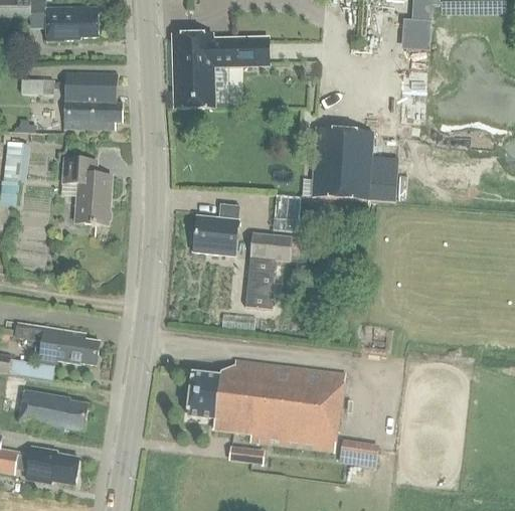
[(46,8),(46,0),(0,0),(0,16),(31,16),(31,29),(46,29),(46,40),(63,40),(63,39),(76,39),(76,36),(99,36),(99,7),(46,8)]
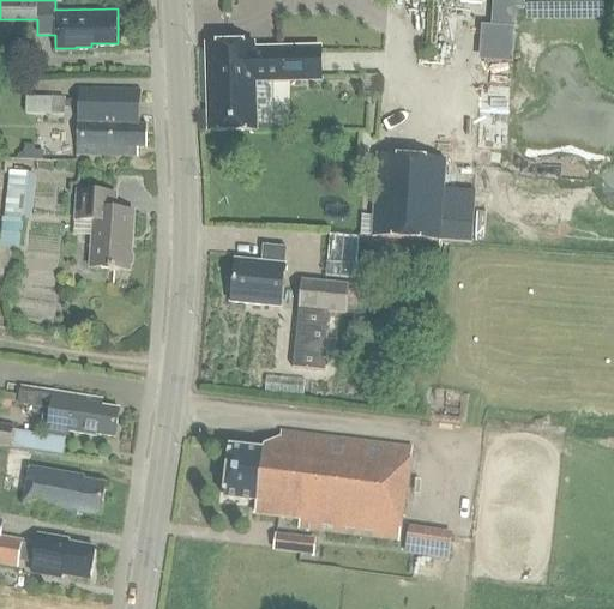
[(252,46),(252,44),(252,41),(205,42),(206,100),(210,100),(211,127),(254,126),(254,103),(252,103),(252,78),(320,77),(320,44),(252,46)]
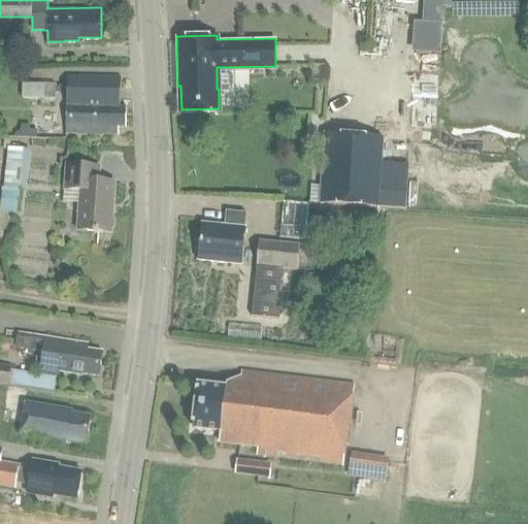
[(121,75),(67,74),(65,131),(119,132),(119,125),(126,125),(127,105),(120,105),(121,75)]
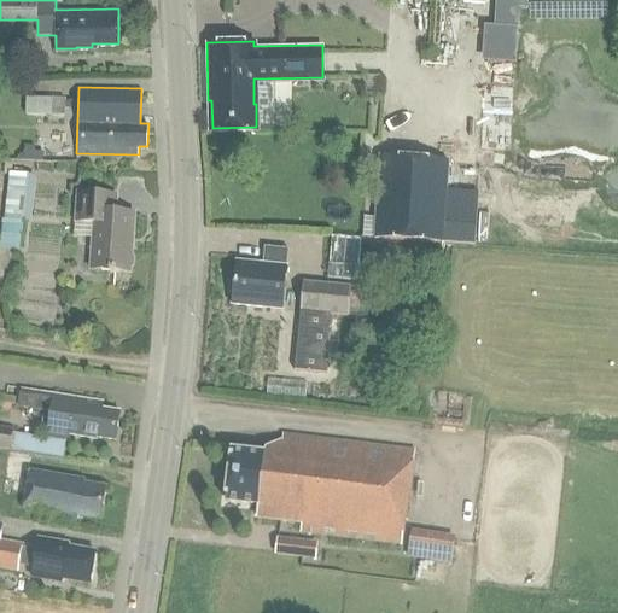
[(25,111),(51,112),(52,95),(25,94),(25,111)]
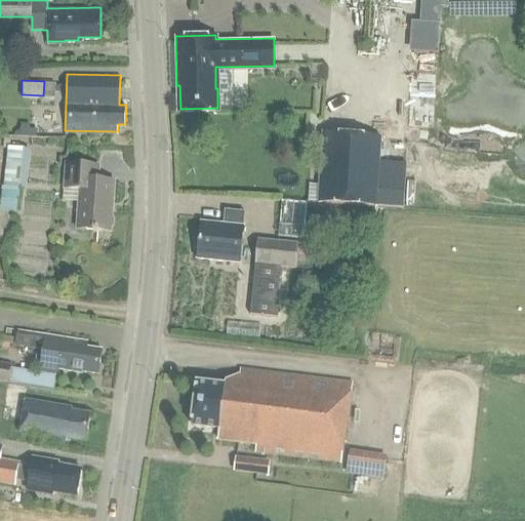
[(318,200),(374,203),(378,134),(322,131),(318,200)]
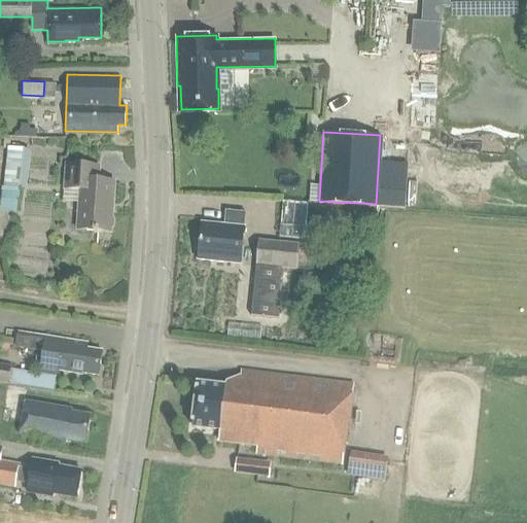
[(9,145),(7,144),(6,145),(0,198),(0,207),(18,210),(26,146),(9,145)]
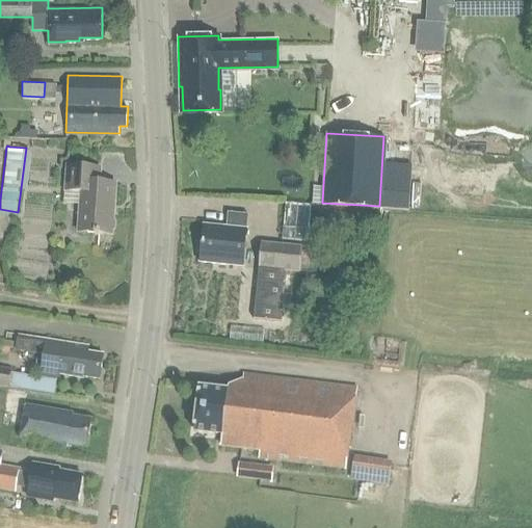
[(100,166),(67,163),(65,188),(81,189),(78,230),(95,231),(95,232),(99,233),(99,231),(112,232),(115,182),(99,181),(100,166)]
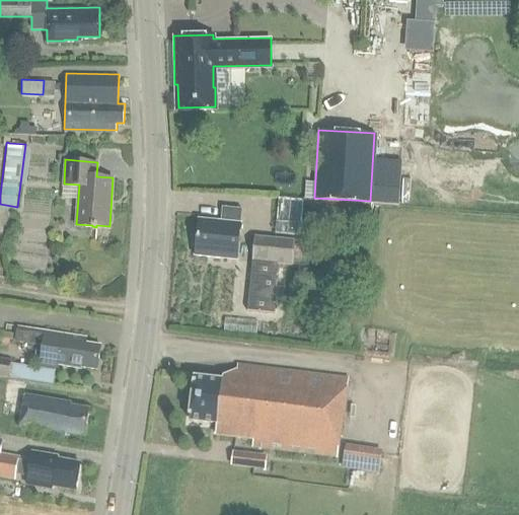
[(299,234),(302,198),(279,196),(275,231),(299,234)]
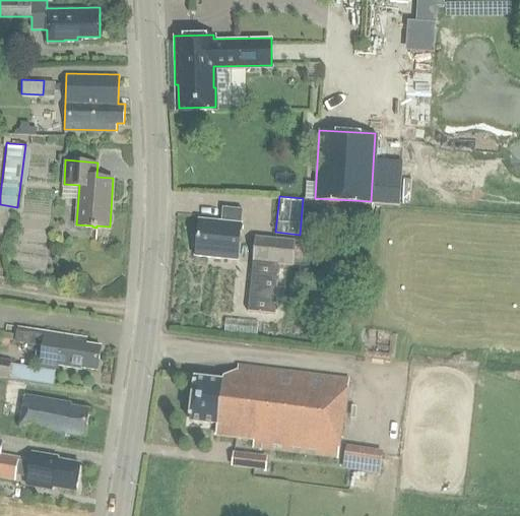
[(195,254),(238,258),(243,207),(222,205),(220,220),(199,218),(195,254)]
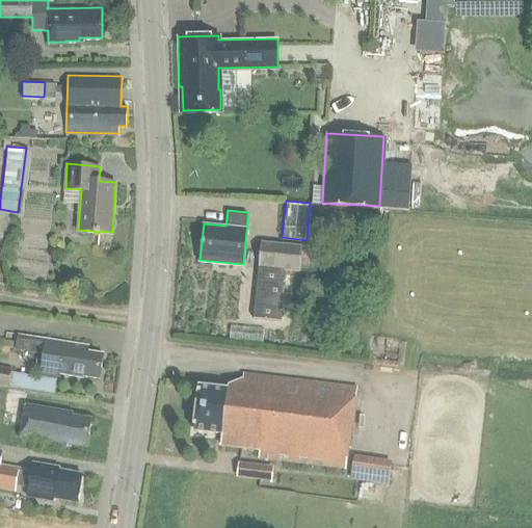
[(261,240),(258,265),(286,268),(286,270),(300,271),(302,243),(261,240)]
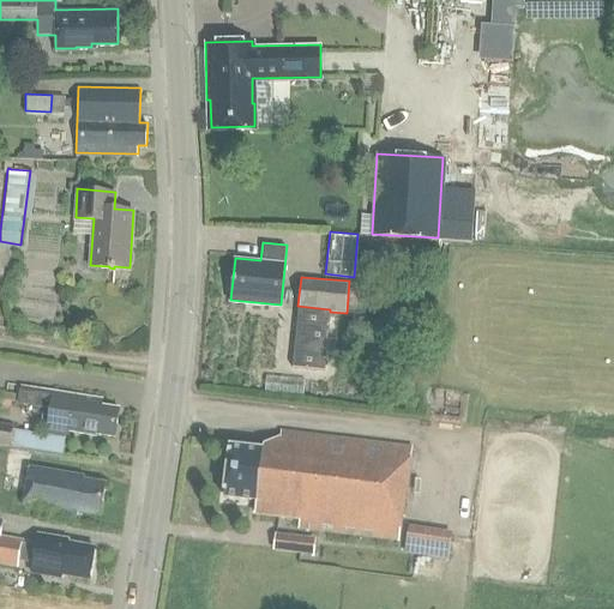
[(298,306),(292,367),(325,369),(330,312),(330,309),(298,306)]
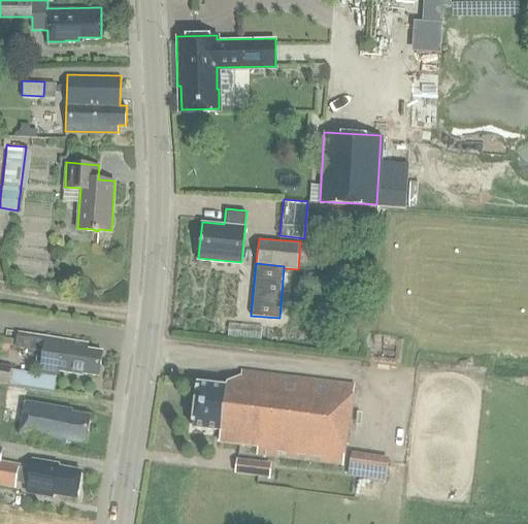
[(81,371),(99,374),(102,350),(87,348),(88,341),(34,333),(32,348),(43,350),(40,370),(58,373),(59,369),(81,372),(81,371)]
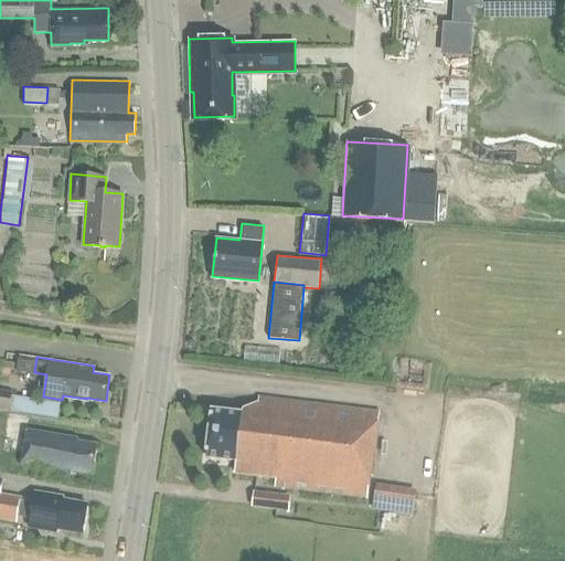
[(0,387),(0,406),(10,409),(12,393),(12,390),(0,387)]
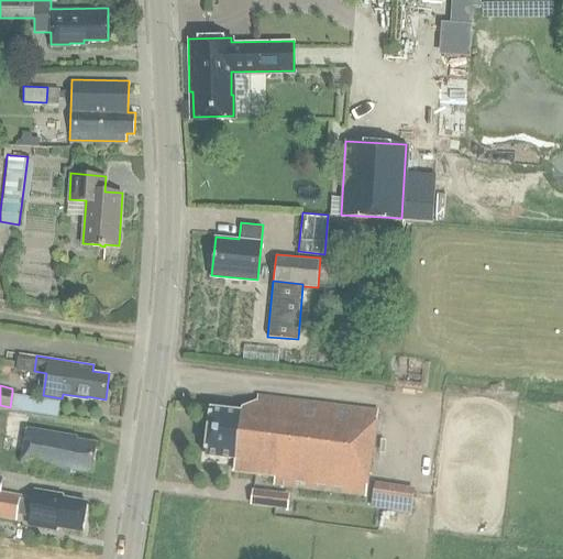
[(377,408),(256,394),(256,399),(241,407),(241,412),(211,407),(206,455),(235,458),(233,470),(274,474),(273,482),(365,493),(377,408)]
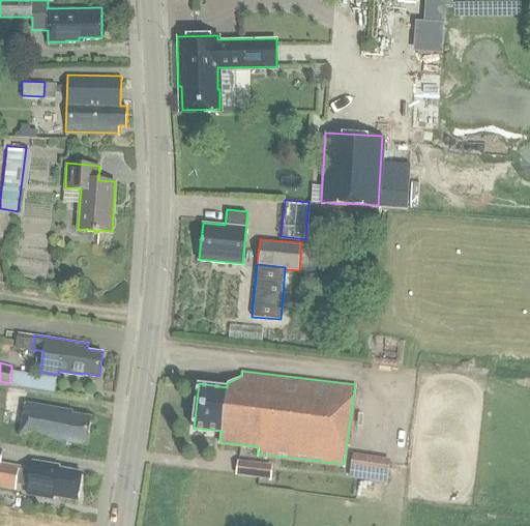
[(0,433),(88,443),(92,408),(4,398),(2,417),(0,416),(0,433)]
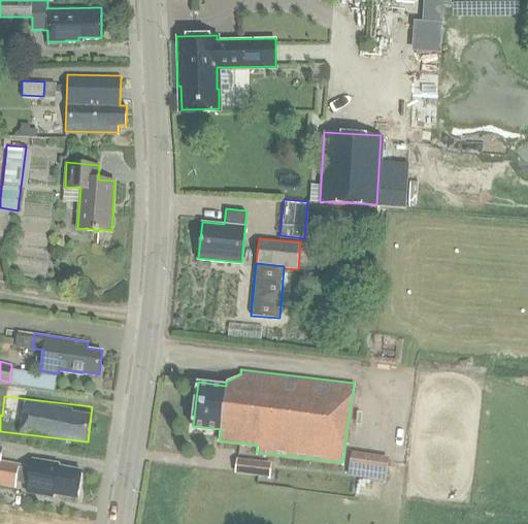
[(2,447),(0,446),(0,483),(17,485),(20,462),(1,460),(2,447)]
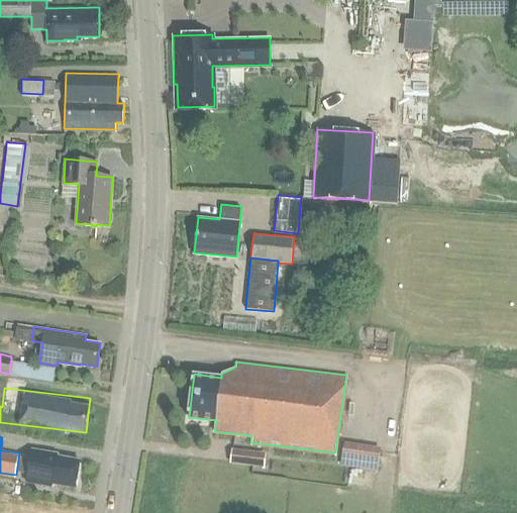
[(380,446),(344,441),(340,464),(377,469),(380,446)]
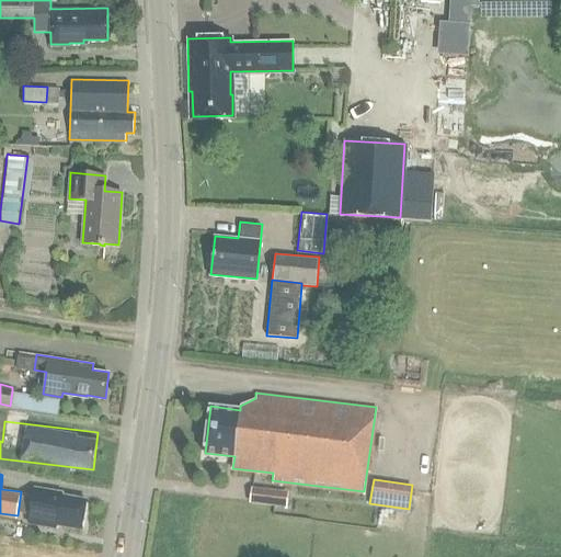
[(288,490),(252,486),(250,501),(286,506),(288,490)]
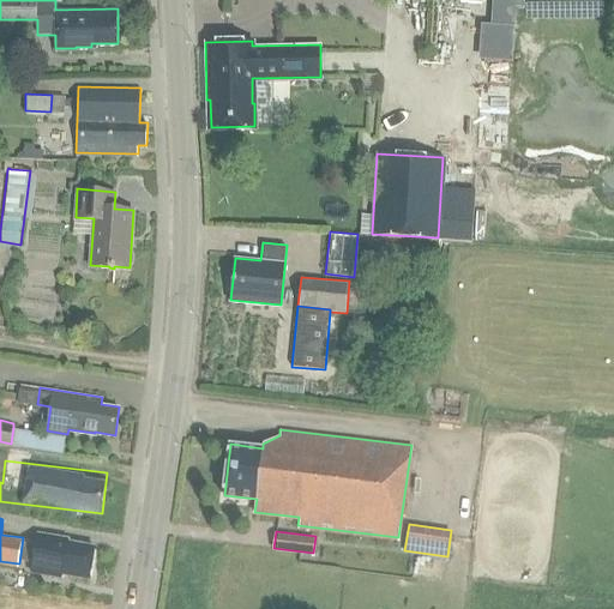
[(68,538),(38,534),(31,570),(61,574),(62,572),(90,577),(95,546),(67,541),(68,538)]
